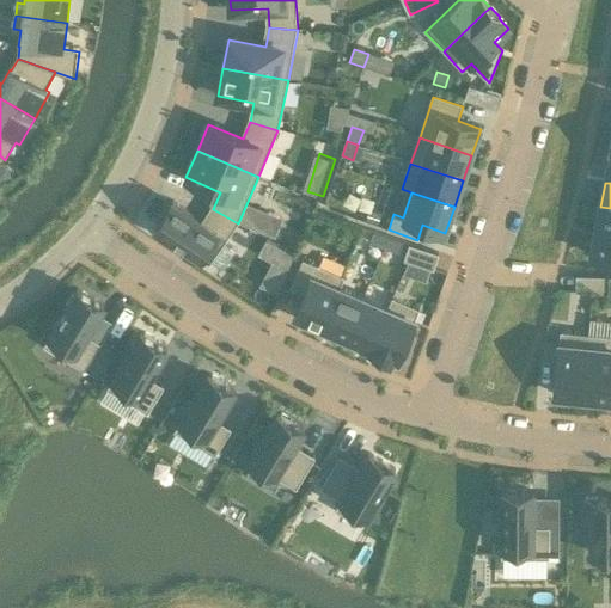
[(172,203),(156,227),(201,258),(209,264),(226,240),(238,223),(213,209),(202,225),(172,203)]
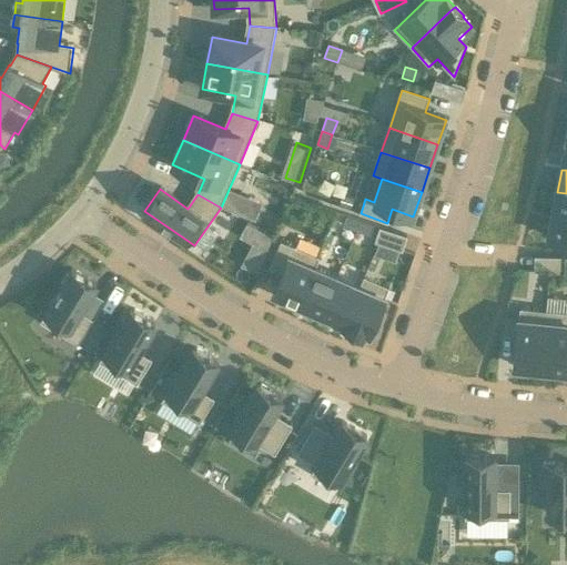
[(566,193),(557,192),(553,214),(566,217),(566,193)]
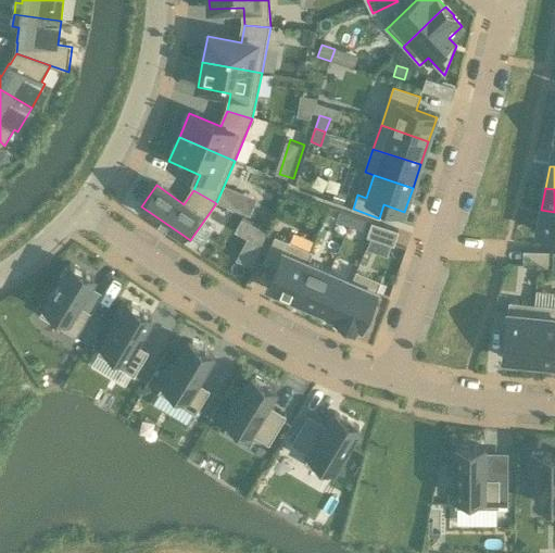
[(332,202),(344,206),(347,197),(336,193),(332,202)]
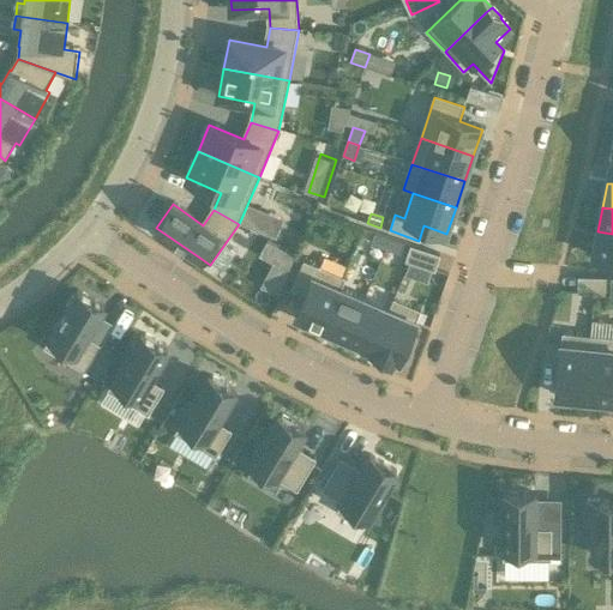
[(612,234),(598,231),(593,257),(612,260),(612,234)]
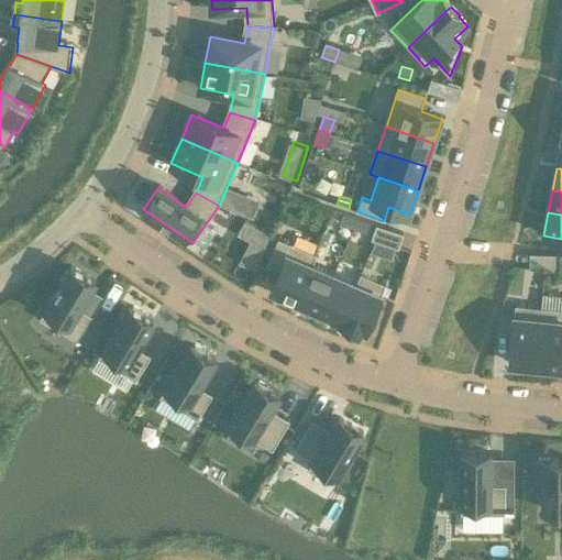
[(344,215),(340,224),(354,229),(357,219),(344,215)]
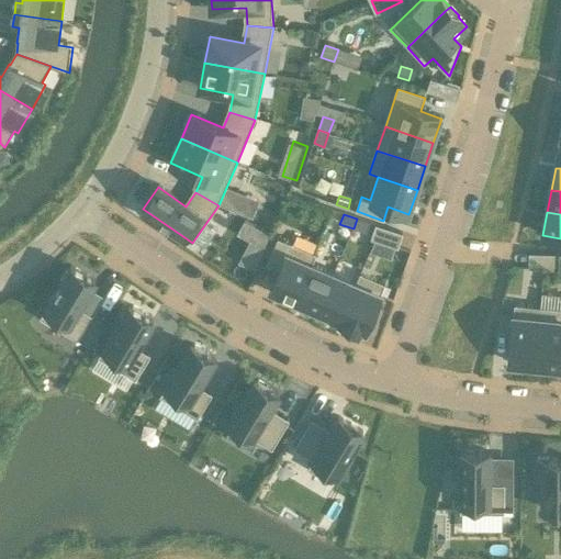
[(357,219),(354,228),(367,234),(370,223),(357,219)]
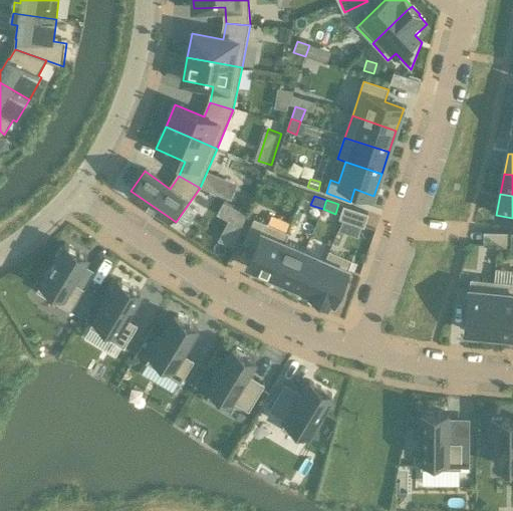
[(343,207),(339,219),(364,227),(367,216),(343,207)]
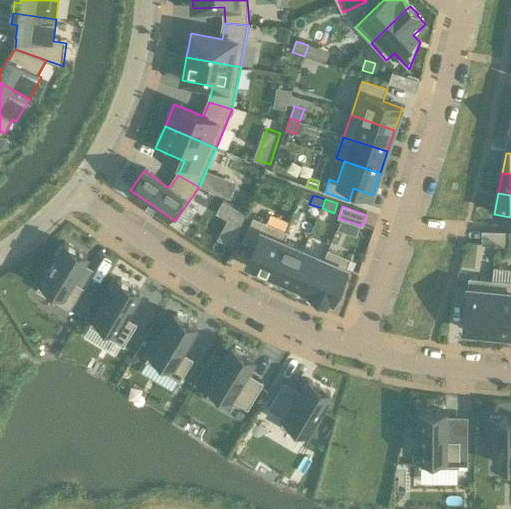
[(254,219),(244,242),(254,247),(247,264),(270,274),(284,241),(287,233),(254,219)]
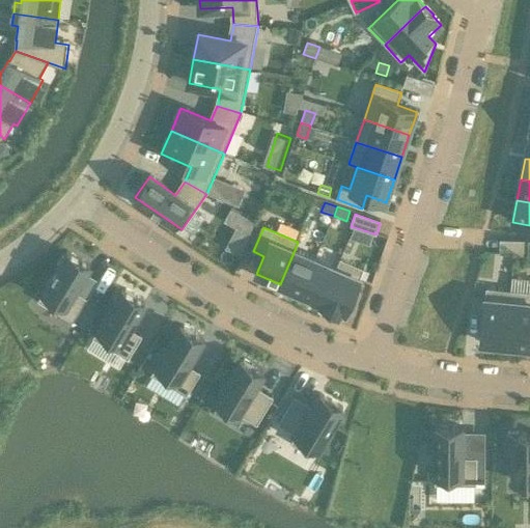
[(500,240),(500,254),(527,254),(527,241),(500,240)]
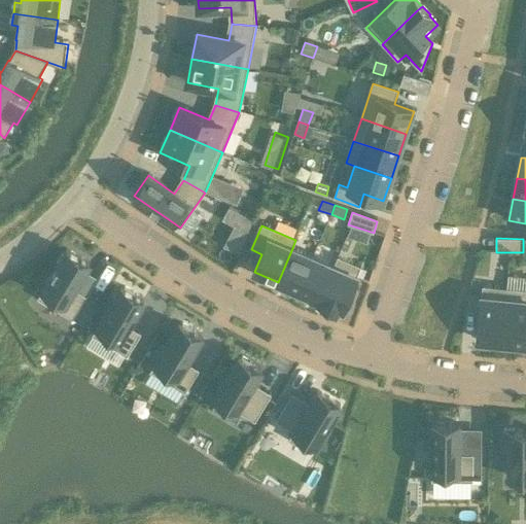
[(292,248),(278,282),(299,291),(314,257),(292,248)]
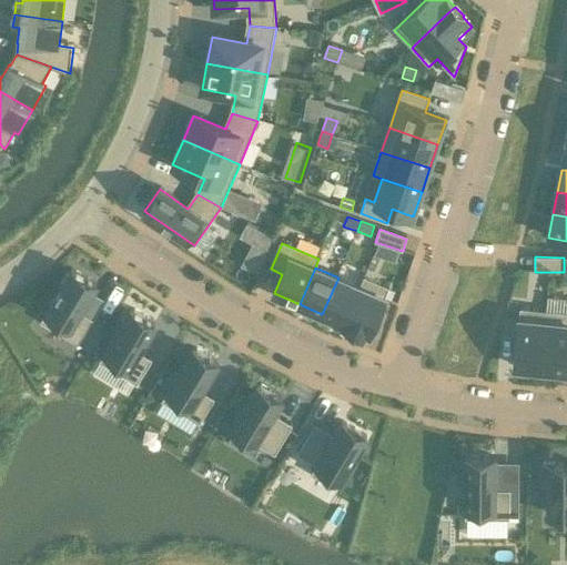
[(47,314),(41,324),(64,338),(79,346),(93,321),(81,313),(98,285),(73,270),(47,314)]
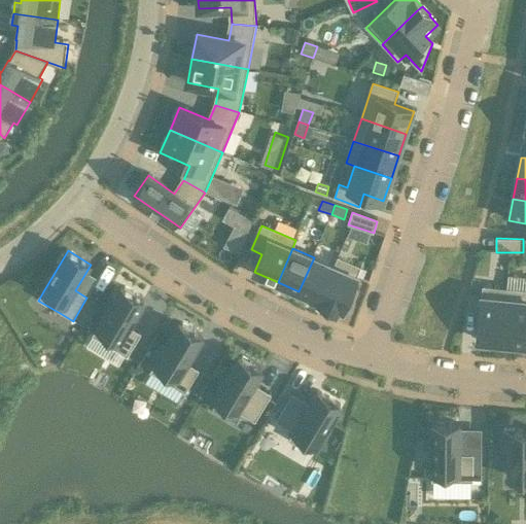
[(314,257),(299,291),(319,300),(320,301),(336,267),(335,267),(314,257)]
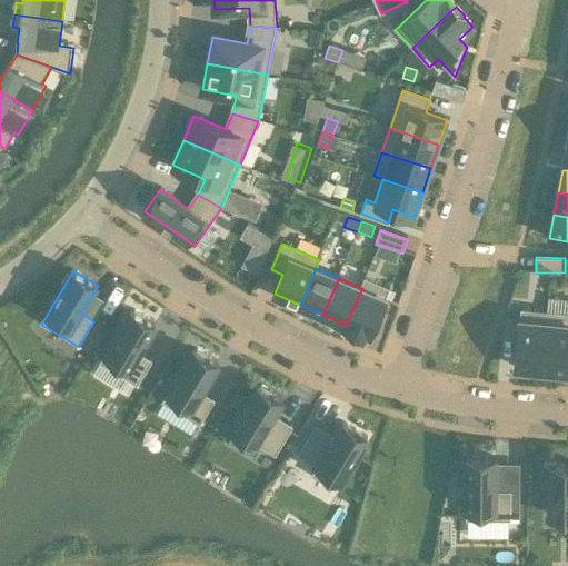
[(345,324),(344,327),(365,336),(366,334),(370,335),(377,320),(380,321),(386,309),(382,308),(390,290),(366,279),(361,288),(362,288),(346,325),(345,324)]
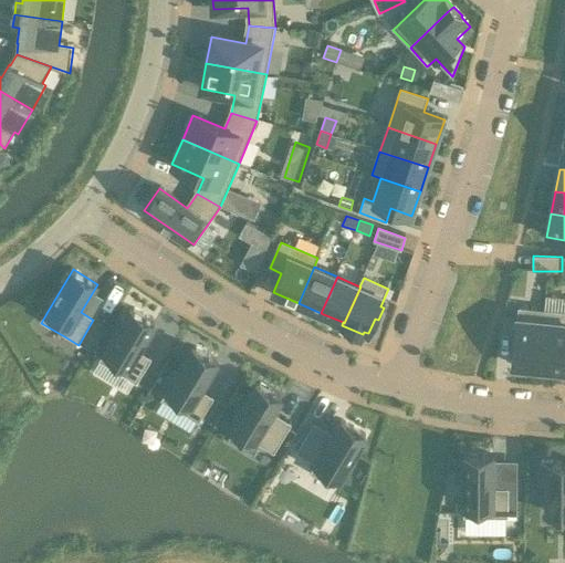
[(131,308),(98,361),(136,383),(150,360),(137,352),(155,322),(131,308)]
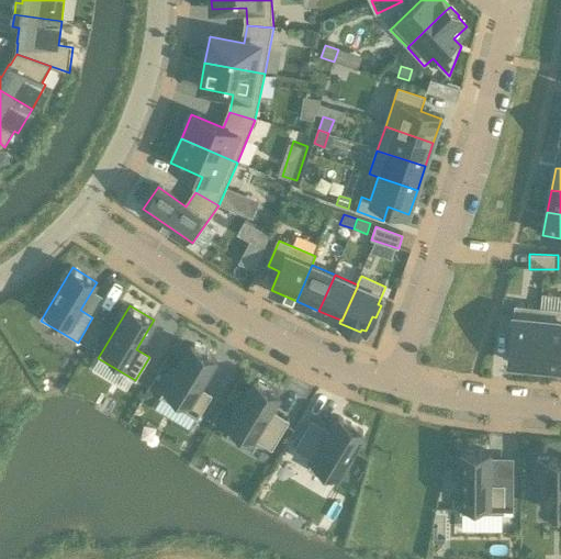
[(516,305),(511,364),(519,365),(519,367),(535,369),(541,308),(516,305)]
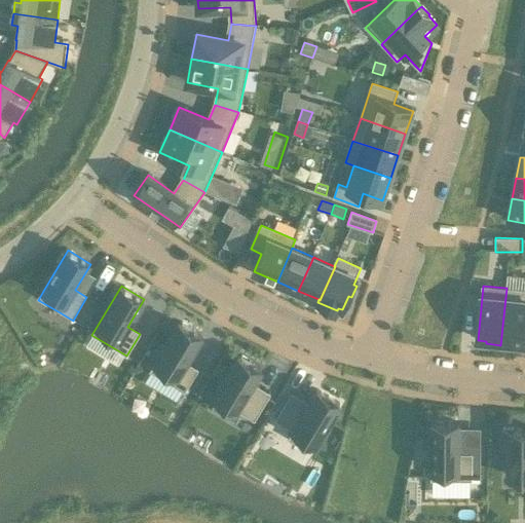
[(524,290),(507,288),(500,345),(516,346),(516,344),(524,344),(524,290)]
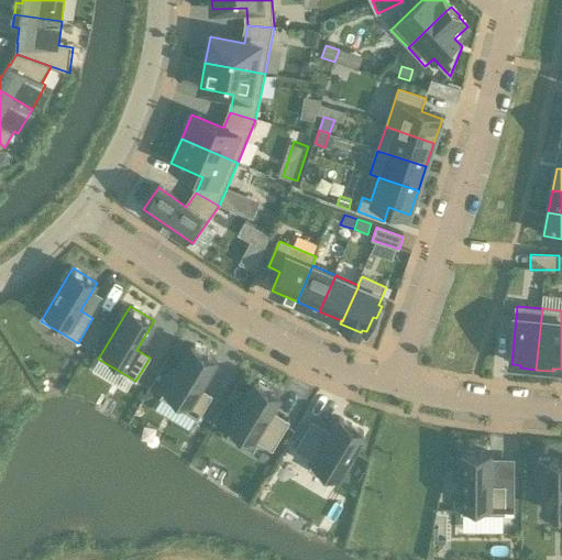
[(191,344),(161,398),(198,420),(211,396),(199,388),(217,360),(191,344)]
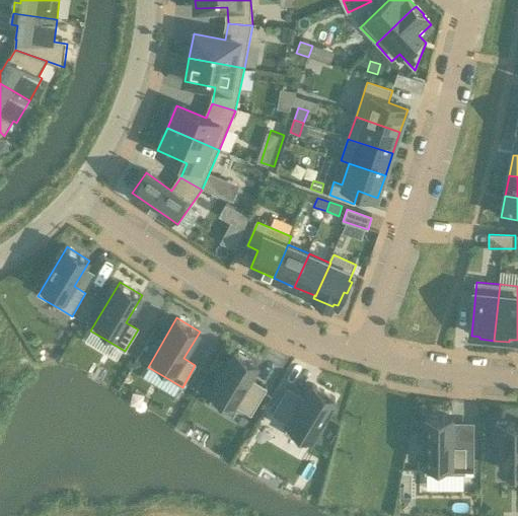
[(235,352),(212,391),(251,416),(267,389),(249,379),(257,365),(235,352)]
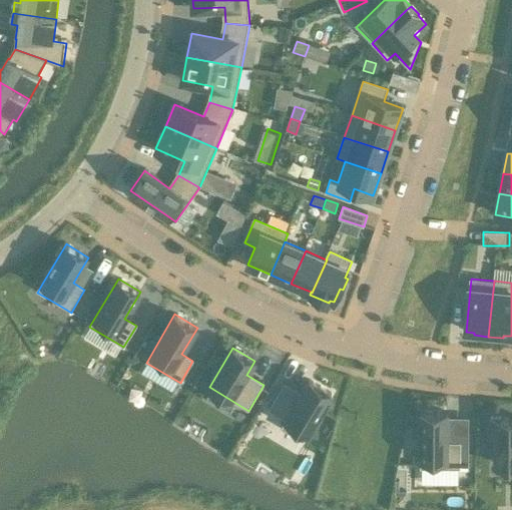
[(284,384),(269,410),(286,420),(281,429),(304,442),(332,394),(310,380),(302,394),(284,384)]
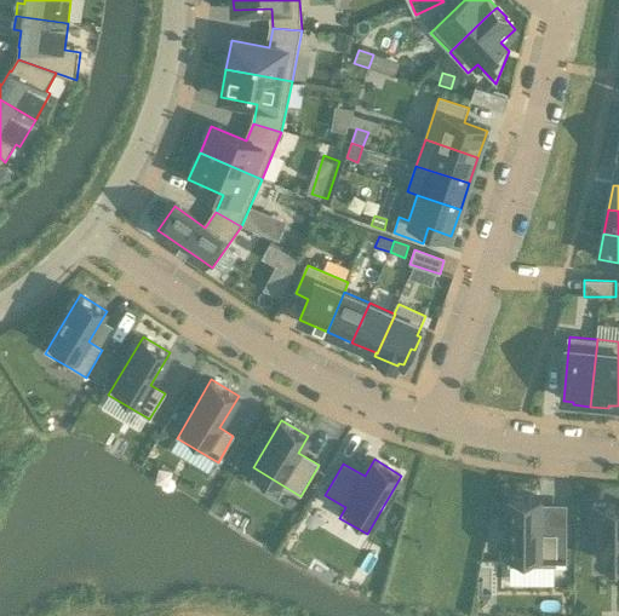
[(509,557),(509,566),(510,566),(510,586),(554,586),(554,566),(557,566),(557,535),(543,535),(543,504),(509,504),(509,557)]
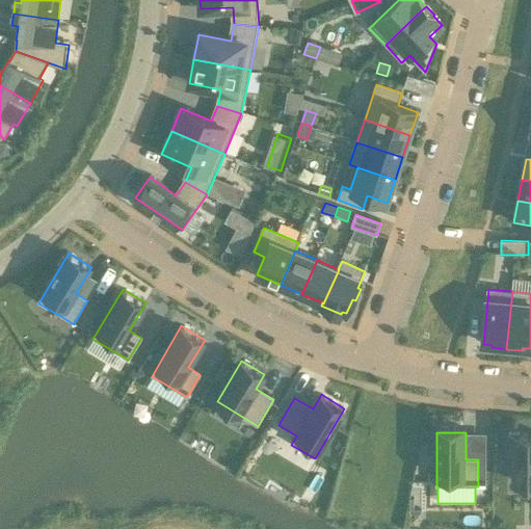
[(530,437),(508,437),(508,453),(514,453),(514,482),(530,482),(530,437)]
